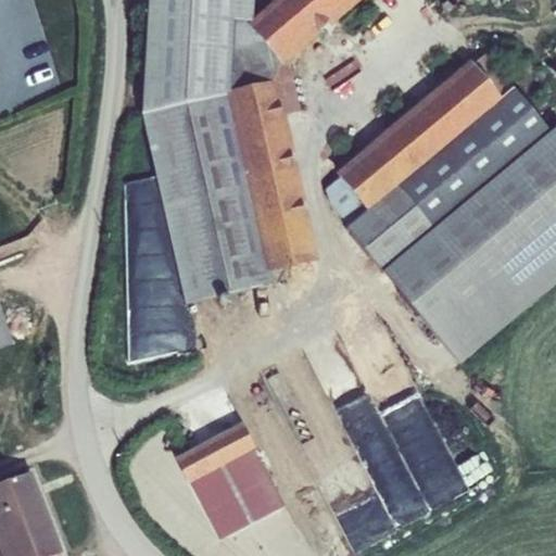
[(148,0),(142,113),(230,92),(232,47),(263,40),(247,24),(253,19),(253,0),(148,0)]
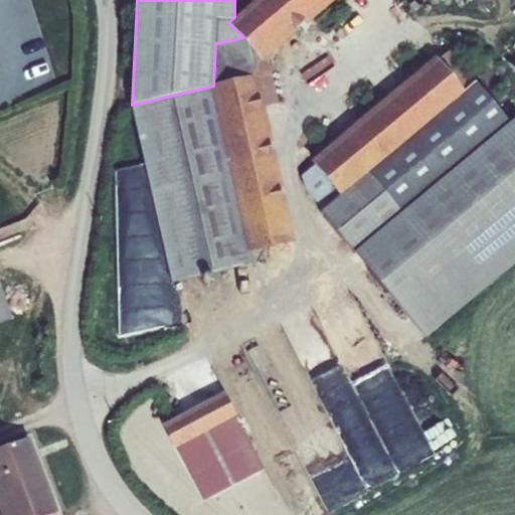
[(228,22),(243,37),(215,43),(213,86),(132,105),(172,281),(254,263),(252,250),(295,241),(275,149),(271,150),(270,143),(274,143),(265,106),(278,103),(267,56),(297,31),(296,29),(303,23),(304,24),(333,0),(253,0),(234,17),(228,22)]
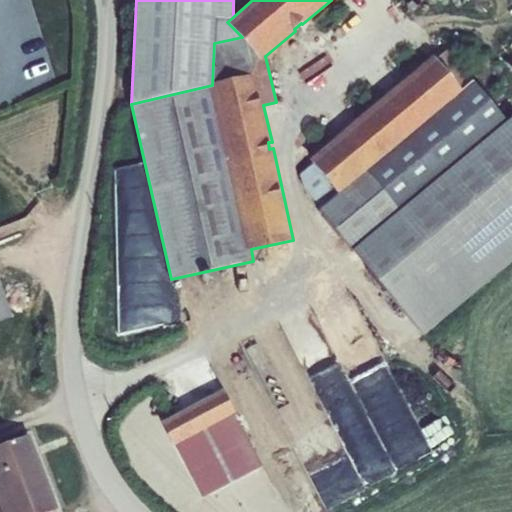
[(423,336),(511,261),(511,117),(507,121),(447,49),(435,61),(433,58),(307,161),(311,166),(299,176),(302,190),(320,212),(321,211),(423,336)]
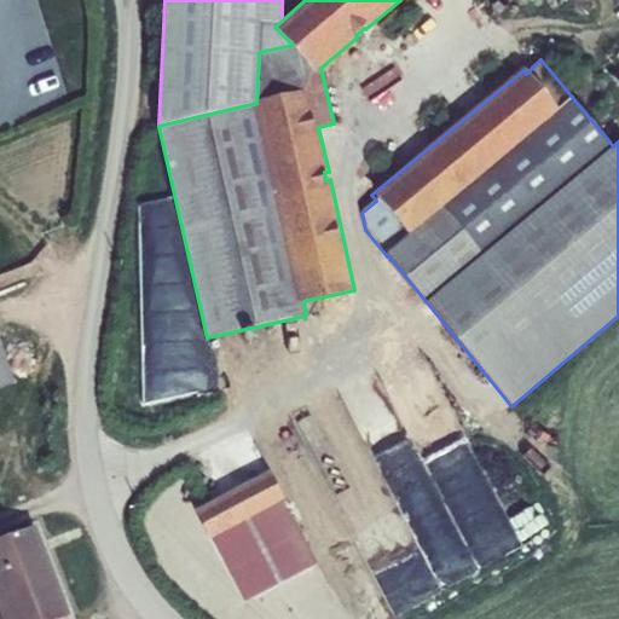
[(0,388),(15,383),(0,343),(0,388)]
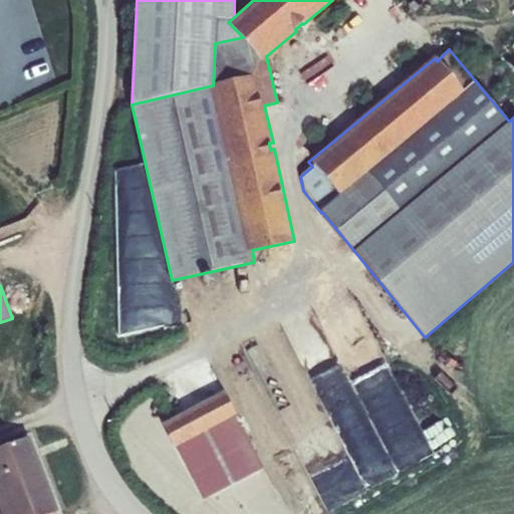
[(235,413),(224,393),(164,425),(175,445),(235,413)]
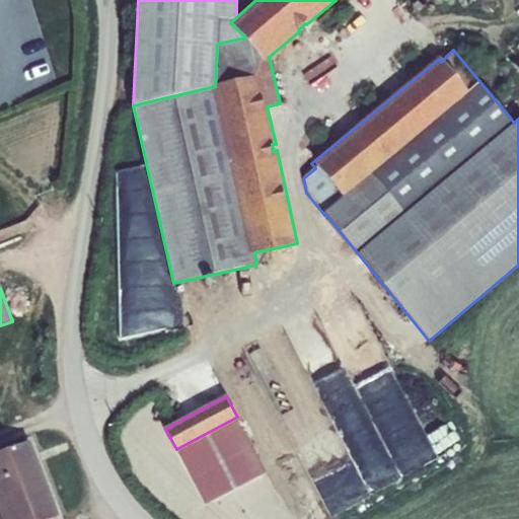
[(29,441),(0,451),(0,513),(2,518),(43,518),(54,514),(29,441)]
